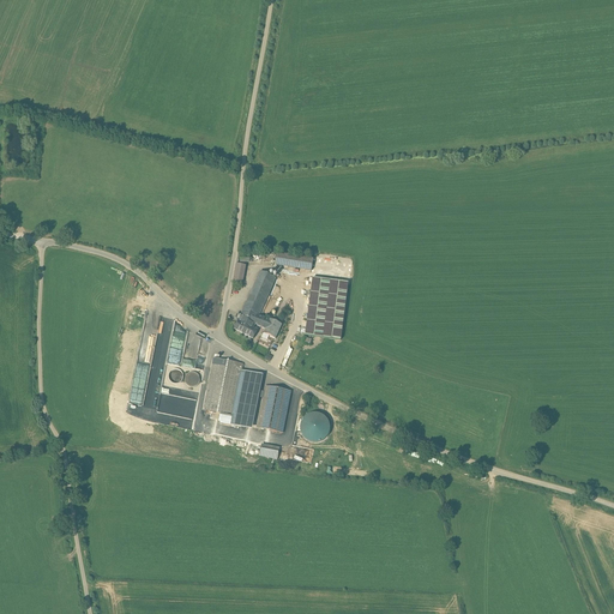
[(252,251),(242,251),(242,260),(252,260),(252,251)]
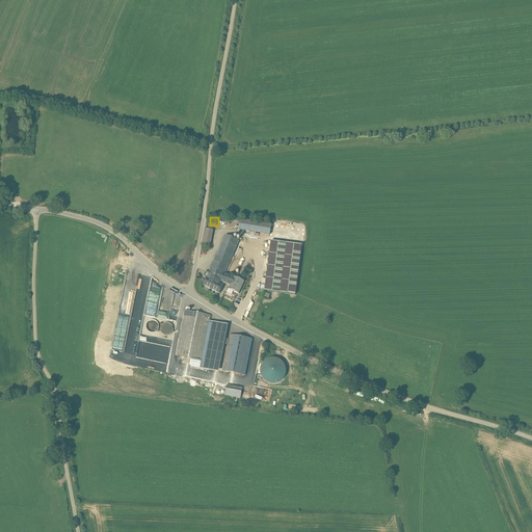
[(271,224),(241,219),(239,230),(270,235),(271,224)]
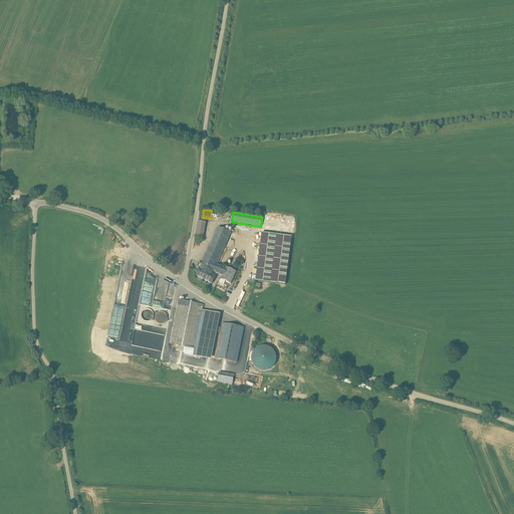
[(207,222),(200,220),(197,235),(204,236),(207,222)]
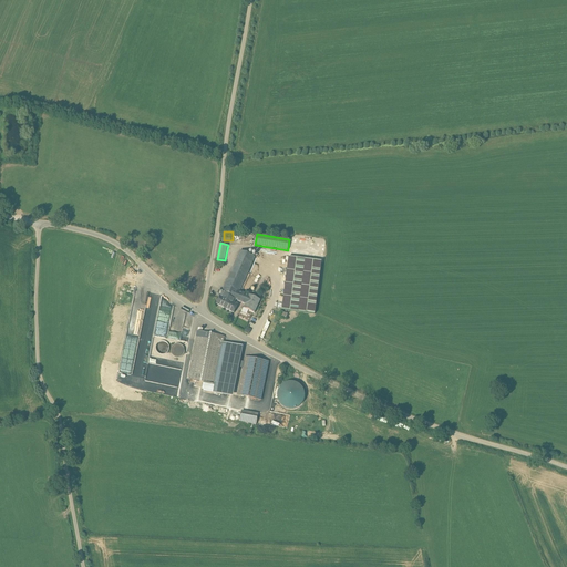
[(239,250),(222,291),(223,291),(236,297),(238,294),(255,257),(239,250)]
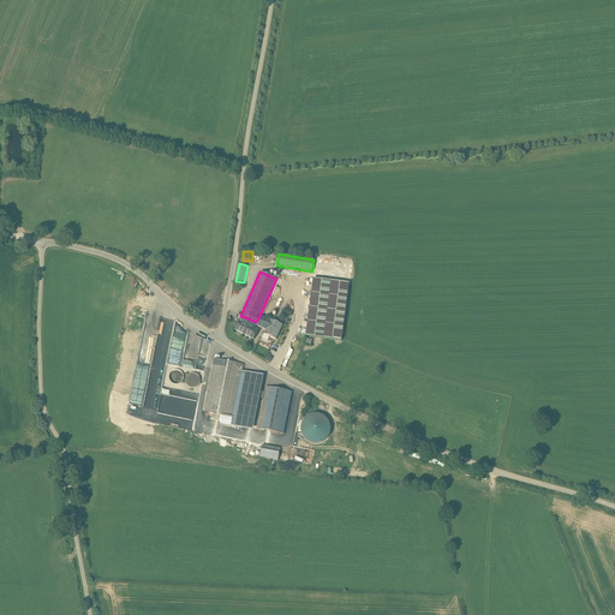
[(348,284),(314,279),(306,336),(341,341),(348,284)]
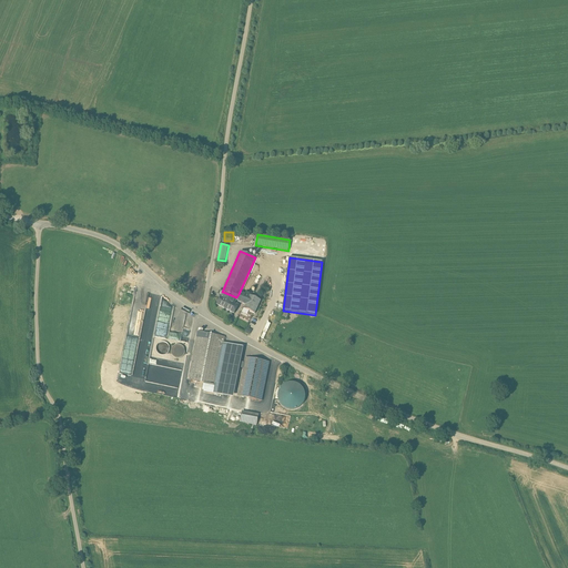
[(236,297),(223,292),(217,304),(235,312),(237,306),(234,304),(235,301),(236,297)]
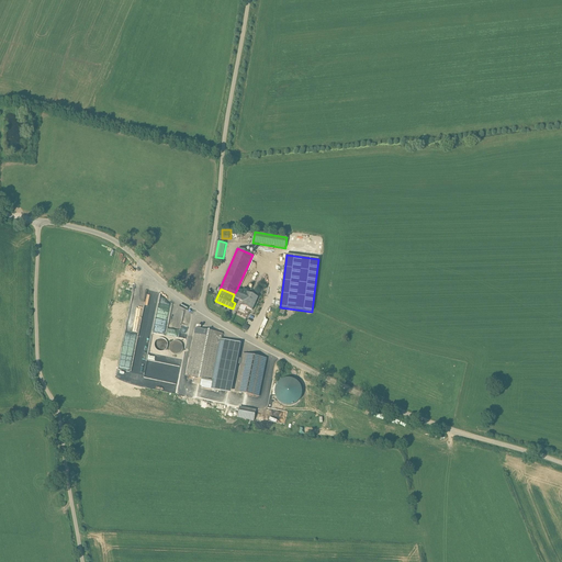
[(246,295),(237,291),(235,298),(244,302),(246,295)]
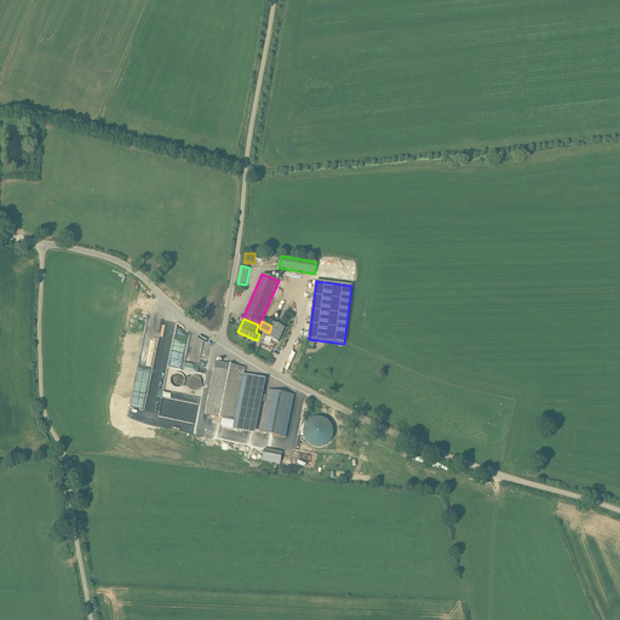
[(285,328),(273,323),(271,326),(269,333),(268,337),(279,342),(285,328)]
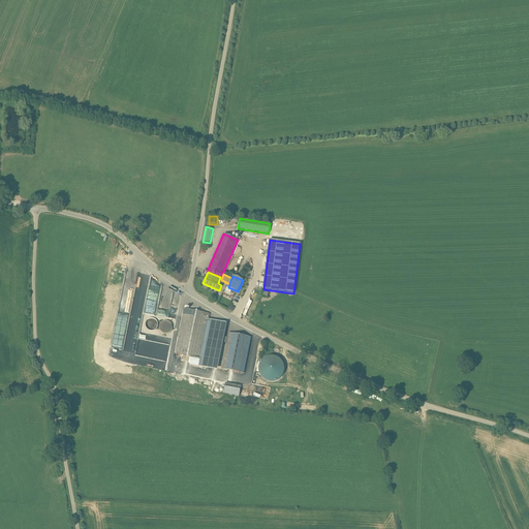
[(175,353),(192,358),(200,359),(208,320),(210,314),(184,309),(175,353)]
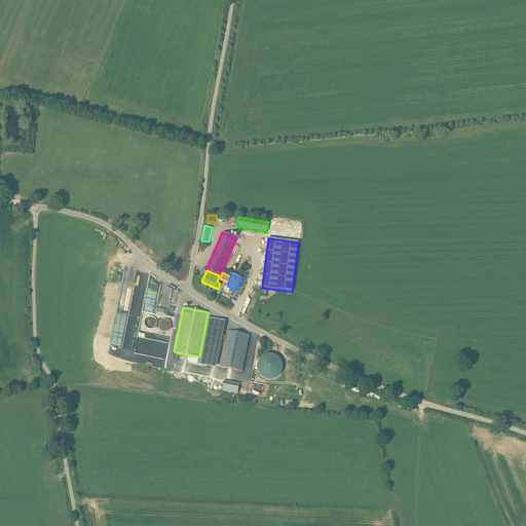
[(153,317),(148,317),(145,321),(145,325),(147,328),(151,330),(155,328),(157,324),(156,320),(153,317)]
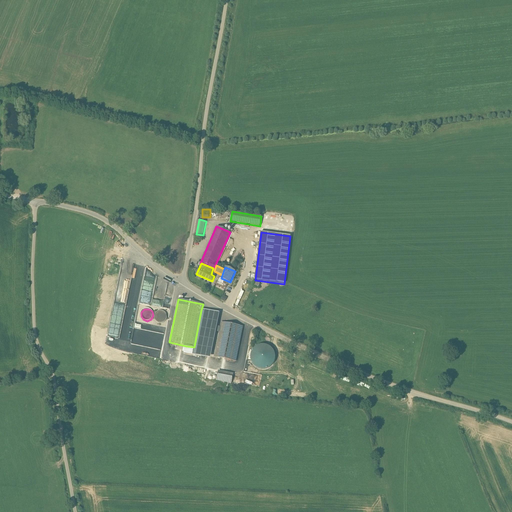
[(219,314),(201,310),(194,347),(192,354),(210,358),(219,314)]
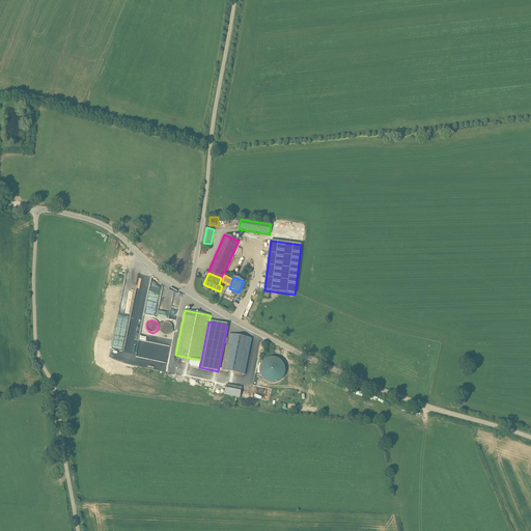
[(168,323),(164,323),(161,326),(160,330),(163,334),(167,335),(171,333),(173,330),(172,326),(168,323)]
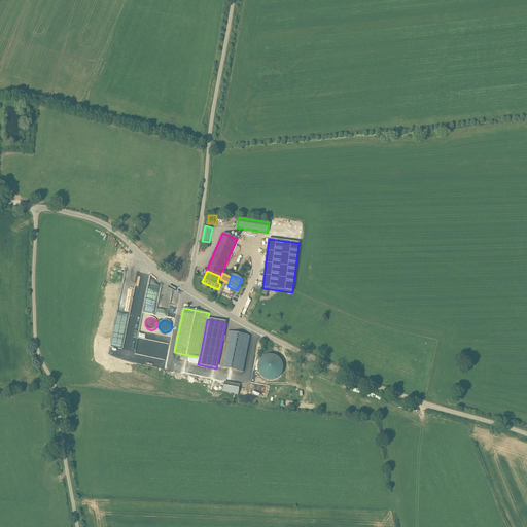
[(250,337),(227,332),(221,367),(243,373),(250,337)]
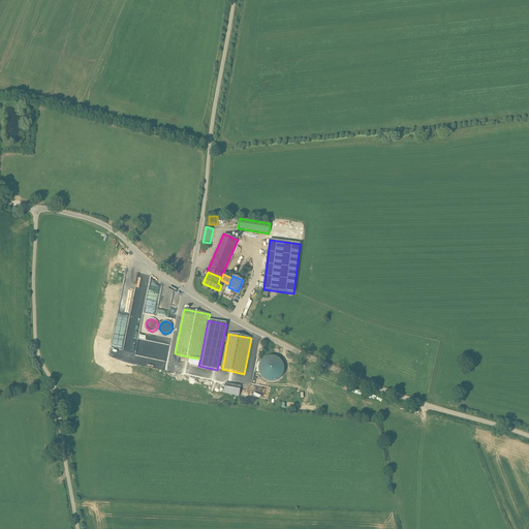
[(154,350),(157,340),(152,339),(151,346),(148,345),(147,349),(154,350)]
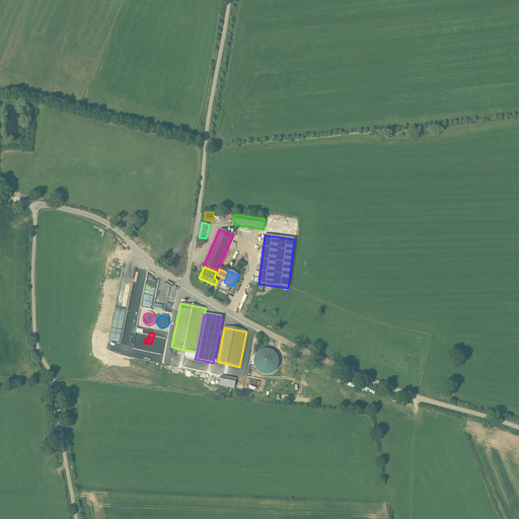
[(260,374),(265,376),(270,375),(275,373),(278,369),(279,364),(279,359),(276,355),(272,351),(268,350),(263,351),(257,353),(254,357),(252,362),(253,367),(255,371),(260,374)]
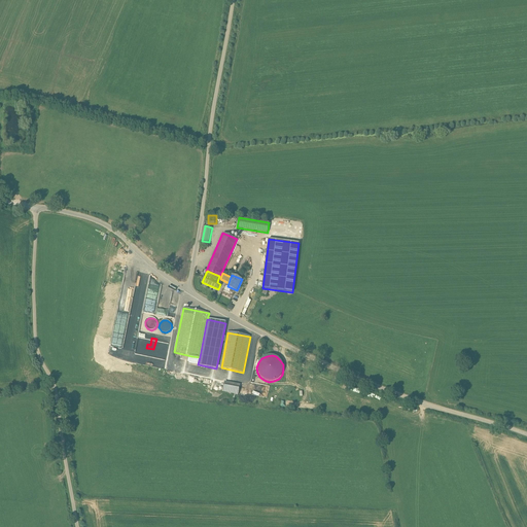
[(198,364),(200,357),(191,356),(190,363),(198,364)]
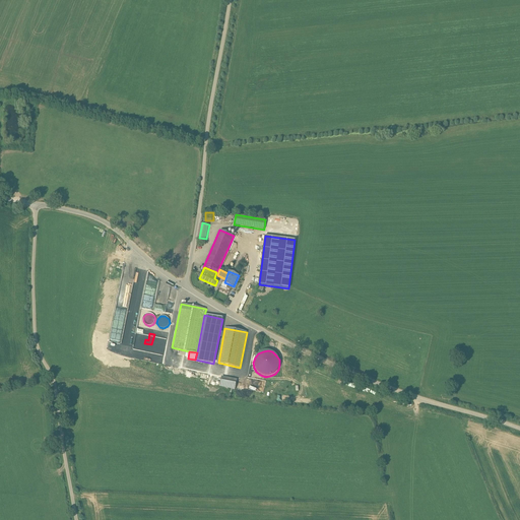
[(197,371),(189,370),(188,377),(196,379),(197,371)]
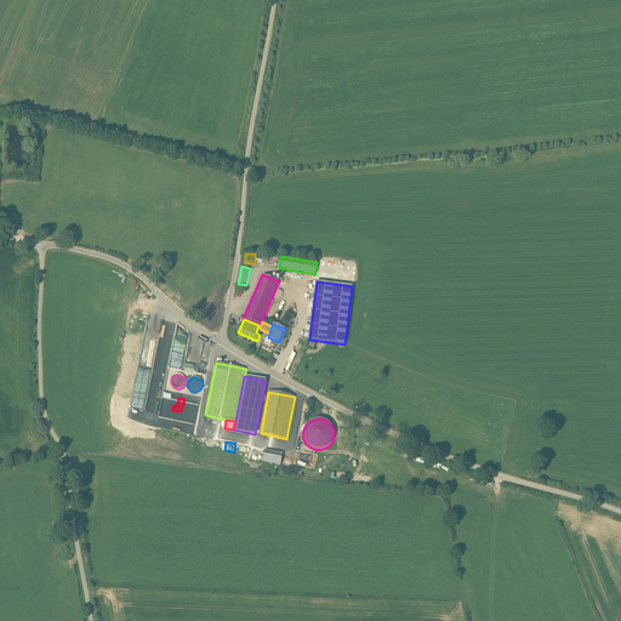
[(246,453),(248,444),(238,443),(237,451),(246,453)]
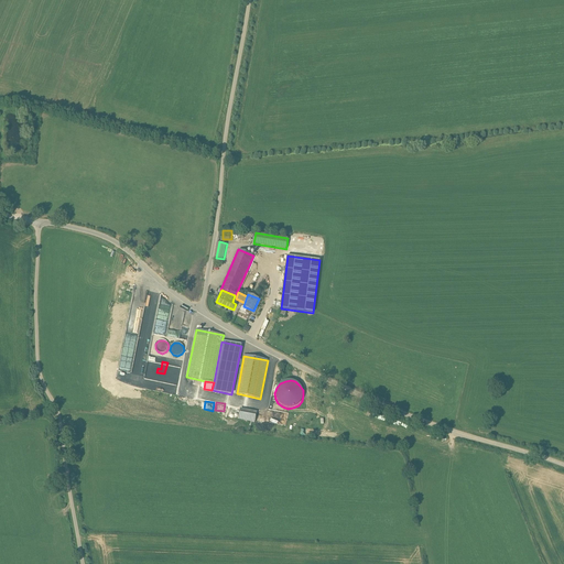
[(257,413),(240,410),(238,420),(255,423),(257,413)]
